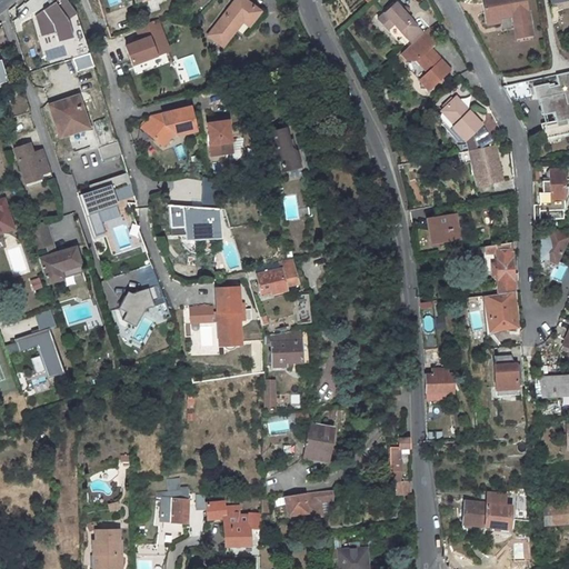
[(48,0),(49,6),(32,16),(43,57),(47,63),(63,59),(66,59),(81,55),(87,51),(83,38),(81,32),(51,39),(77,26),(73,11),(67,0),(48,0)]
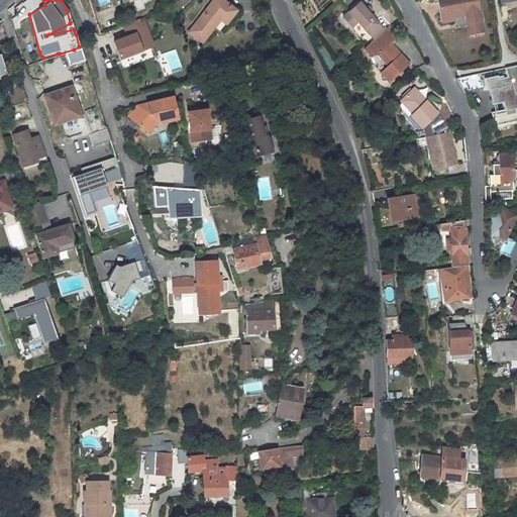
[(220,0),(216,0),(191,32),(203,42),(221,19),(227,24),(236,12),(220,0)]
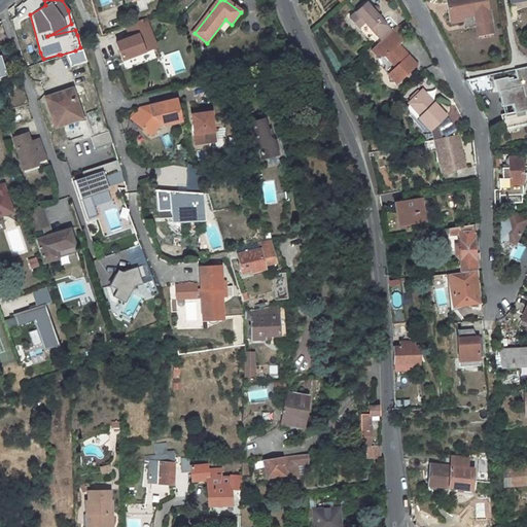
[(488,0),(448,0),(452,21),(464,19),(463,14),(490,9),(488,0)]
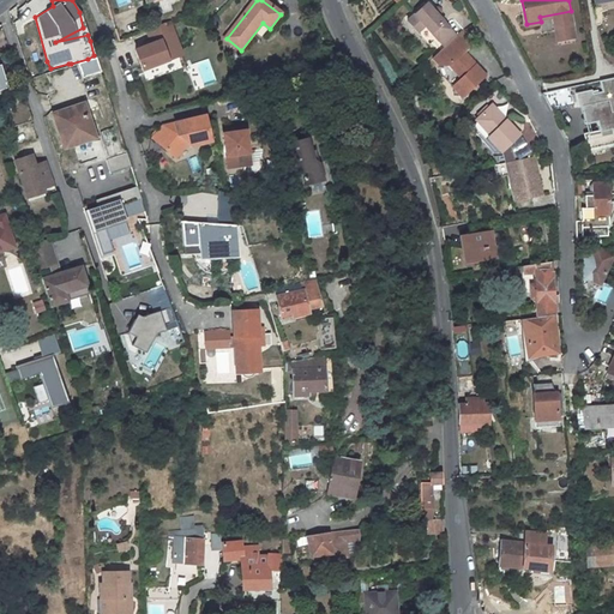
[(423,24),(437,37),(445,47),(457,37),(427,4),(409,20),(417,30),(423,24)]
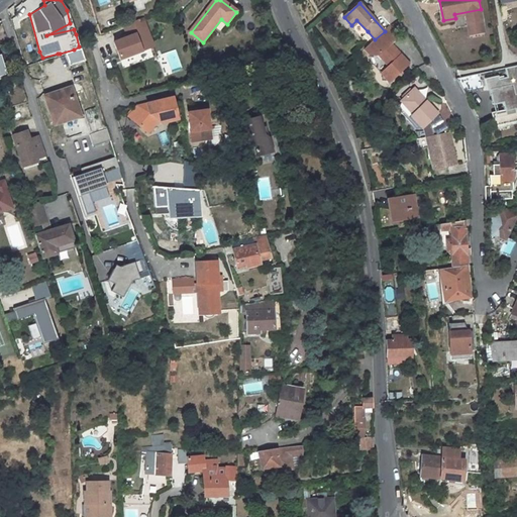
[(124,35),(111,40),(119,65),(154,53),(142,17),(121,25),(124,35)]
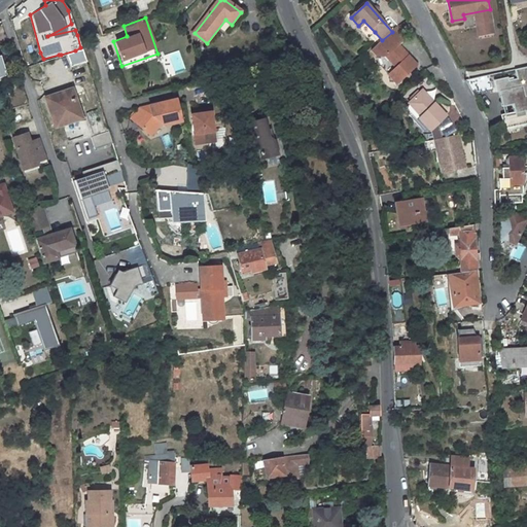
[(481,21),(483,34),(494,32),(492,19),(481,21)]
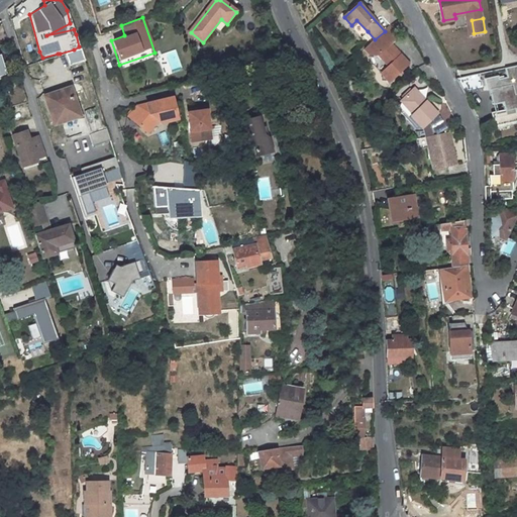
[(351,25),(362,36),(368,31),(356,20),(351,25)]
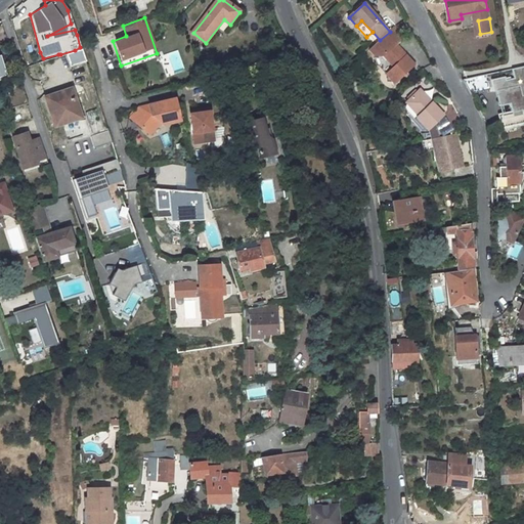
[(383,53),(393,64),(390,68),(386,72),(393,80),(412,61),(395,41),(401,36),(396,26),(390,32),(380,40),(370,49),(374,52),(383,53)]
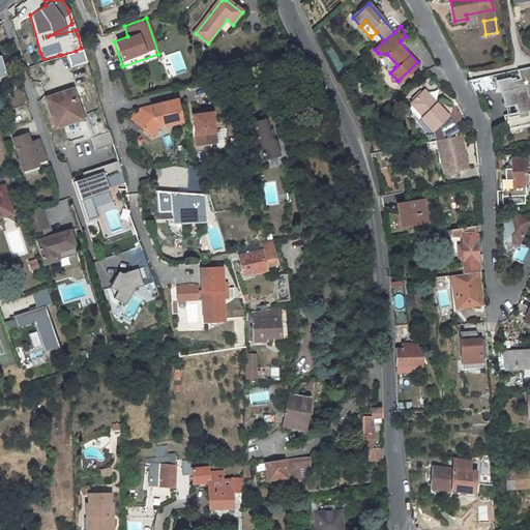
[(72,53),(76,62),(86,60),(83,50),(72,53)]
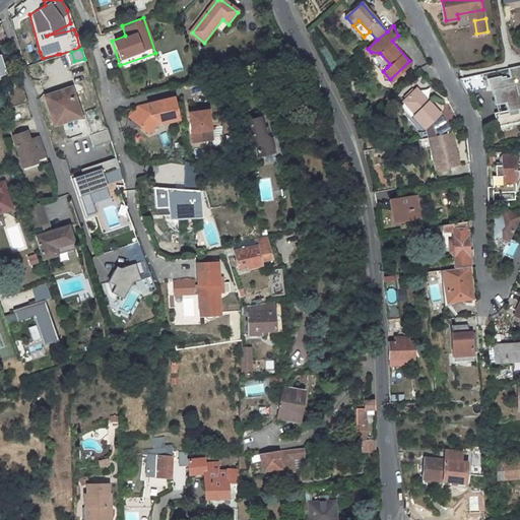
[(164,76),(183,70),(177,50),(157,55),(164,76)]
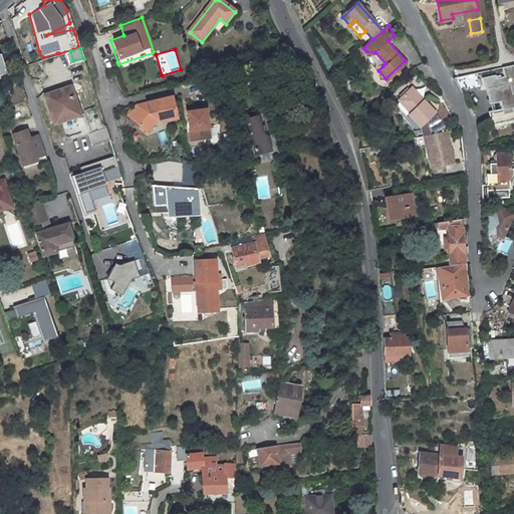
[(386,63),(375,52),(366,51),(370,56),(374,56),(382,66),(386,63)]
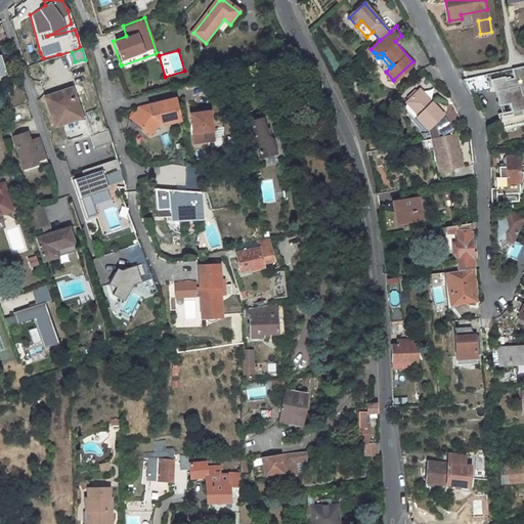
[(512,111),(504,112),(506,122),(519,119),(523,118),(523,64),(512,69),(514,78),(506,80),(505,76),(492,79),(494,90),(507,88),(512,111)]
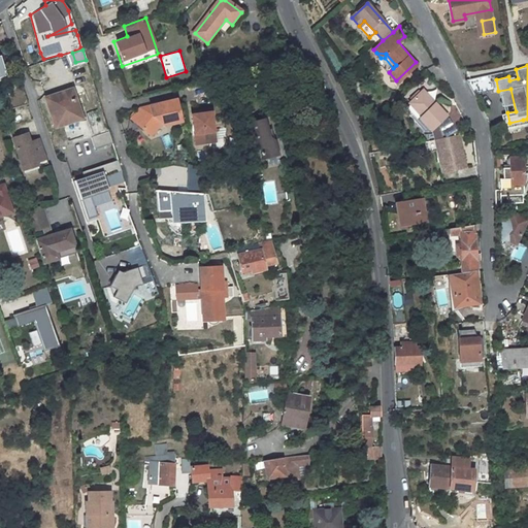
[(474,94),(494,90),(490,74),(466,79),(474,94)]
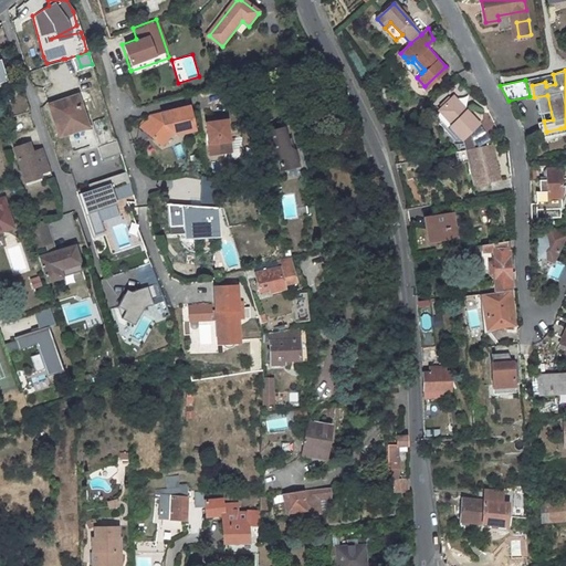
[(87,123),(80,96),(50,106),(60,136),(79,130),(77,126),(87,123)]
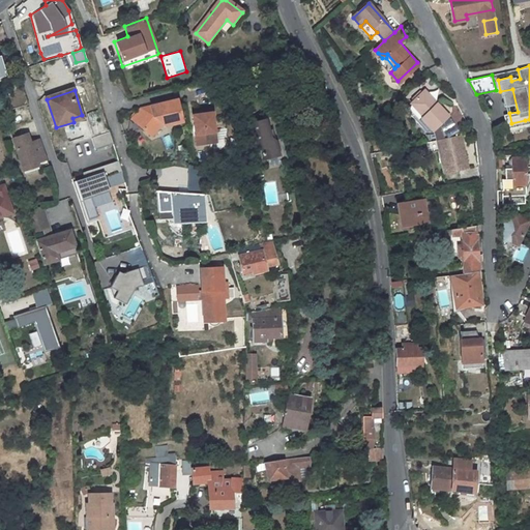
[(434,131),(449,117),(424,90),(410,104),(405,109),(427,131),(434,131)]
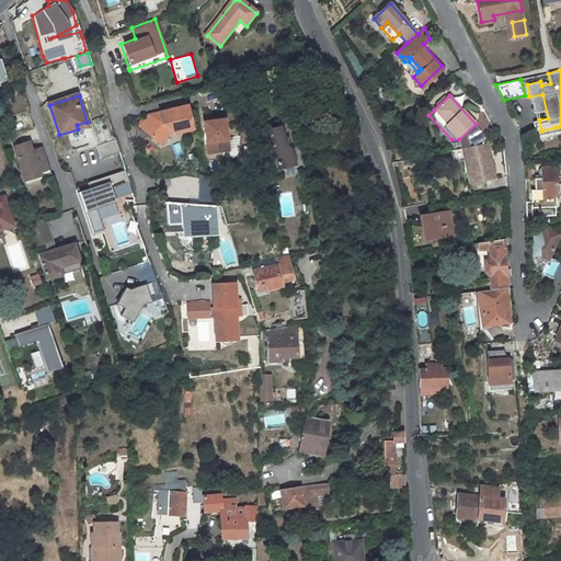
[(6,118),(31,111),(26,96),(1,105),(6,118)]
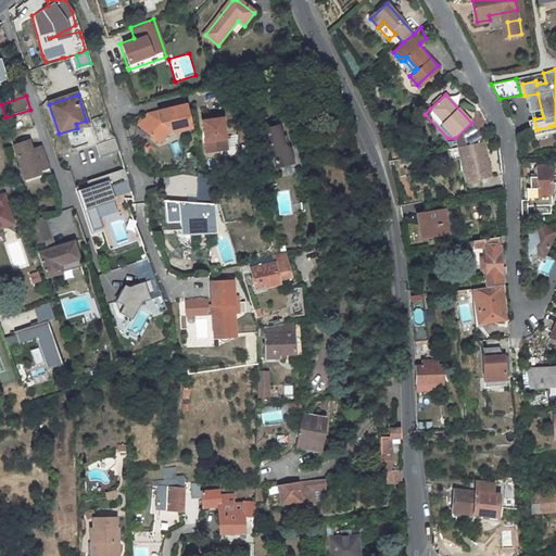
[(163,108),(141,113),(134,125),(154,139),(162,126),(167,125),(168,130),(185,127),(180,104),(163,108)]
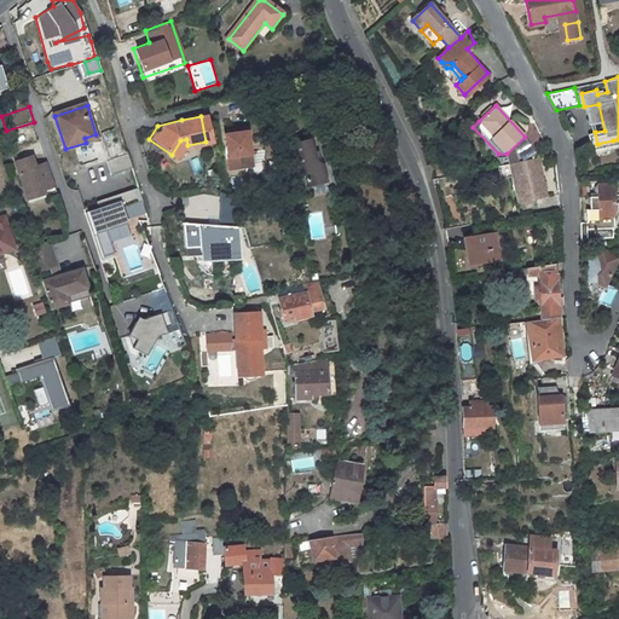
[(533,148),(543,142),(534,128),(525,134),(533,148)]
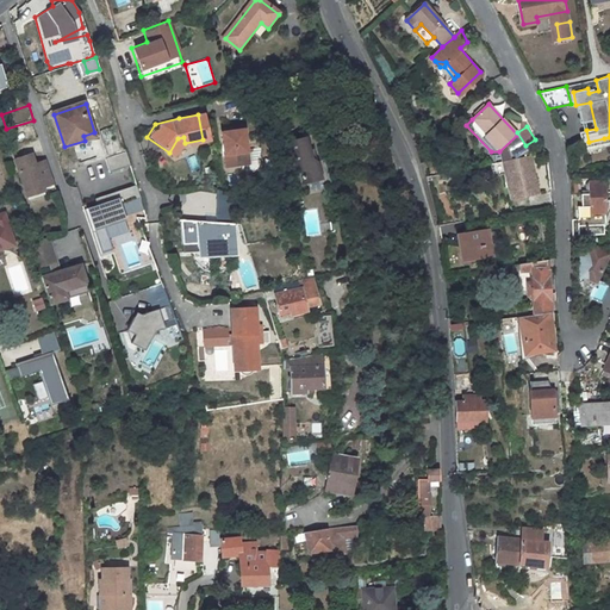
[(224,135),(228,168),(242,167),(241,154),(248,154),(246,132),(234,134),(224,135)]
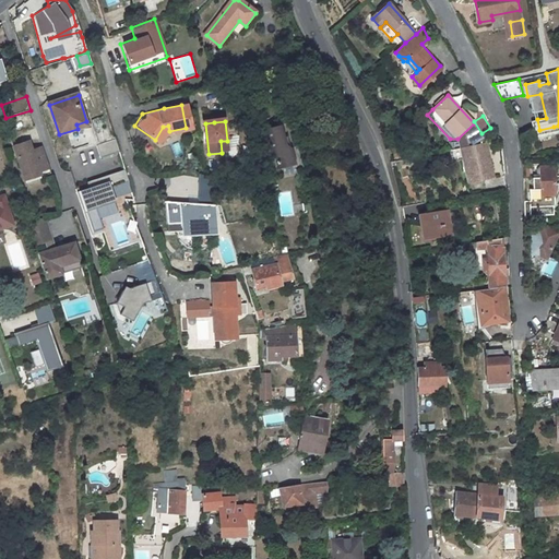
[(93,126),(68,132),(73,151),(98,143),(93,126)]
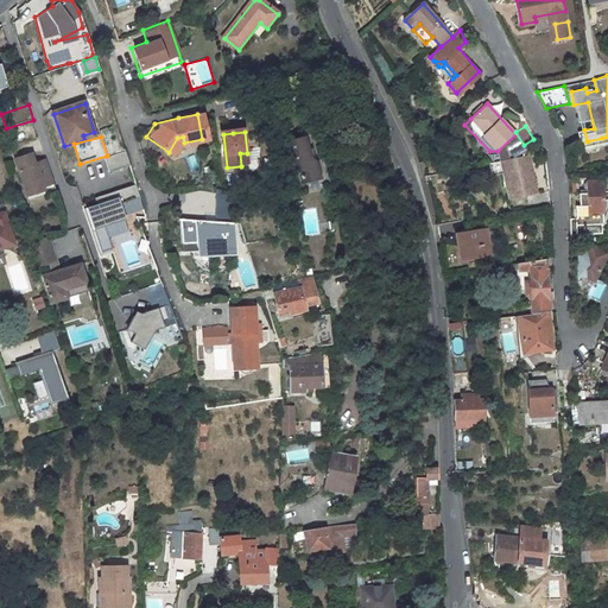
[(290,143),(296,170),(303,169),(306,183),(321,179),(317,164),(312,159),(308,139),(290,143)]
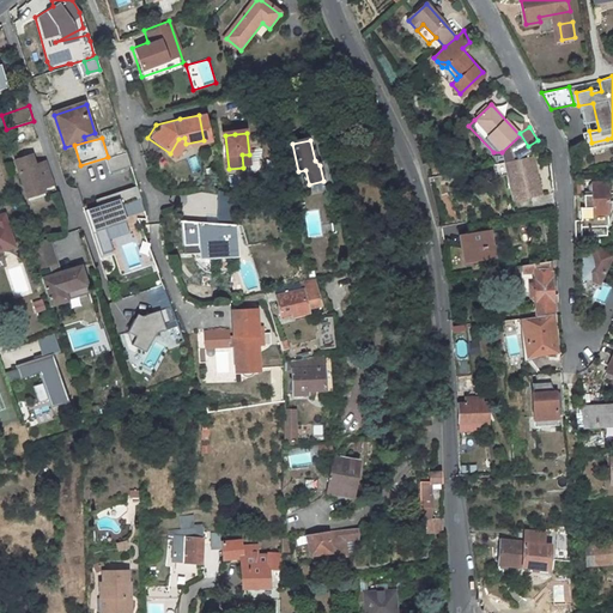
[(107,158),(111,171),(131,165),(126,152),(107,158)]
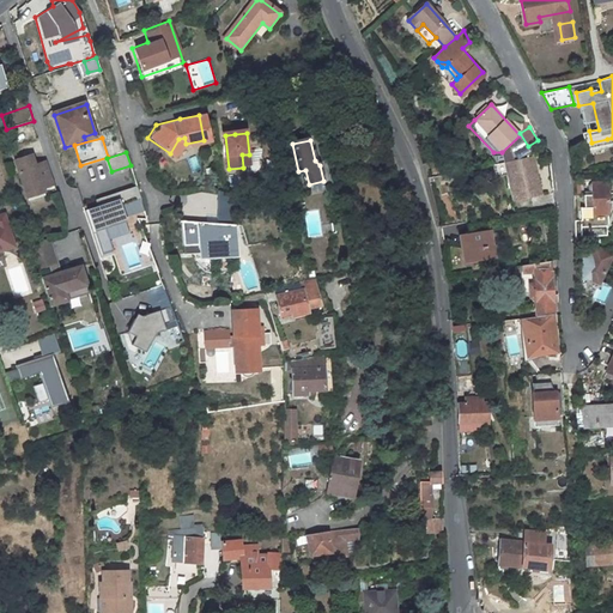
[(25,193),(42,188),(54,184),(47,163),(36,167),(32,156),(14,162),(25,193)]
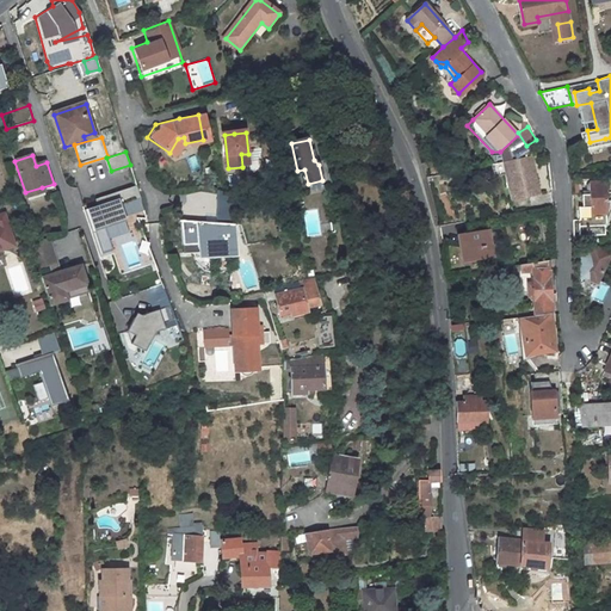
[(510,198),(537,193),(534,174),(530,176),(529,170),(532,168),(531,155),(504,161),(510,198)]
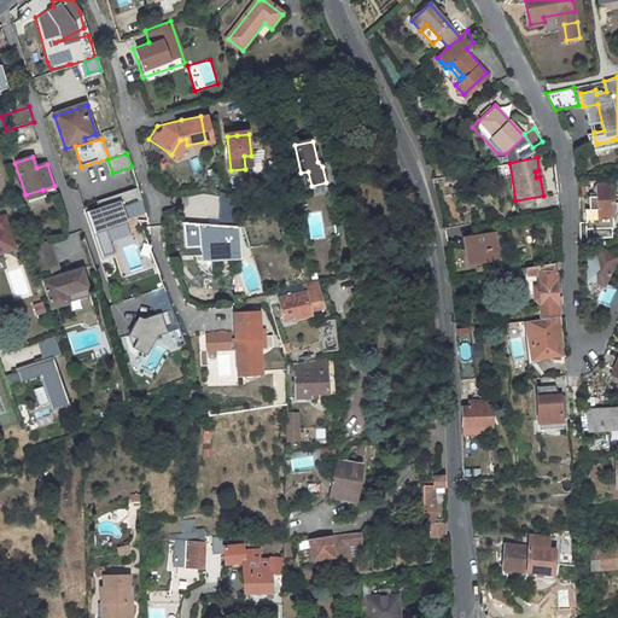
[(76,210),(83,208),(75,175),(68,176),(76,210)]
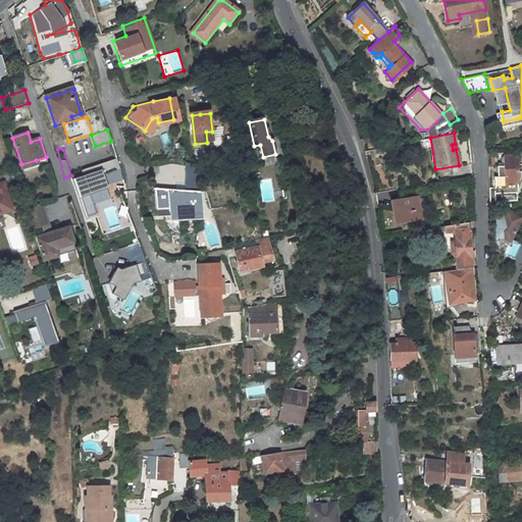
[(502,166),(502,181),(516,181),(519,178),(518,164),(521,161),(521,156),(506,157),(506,166),(502,166)]
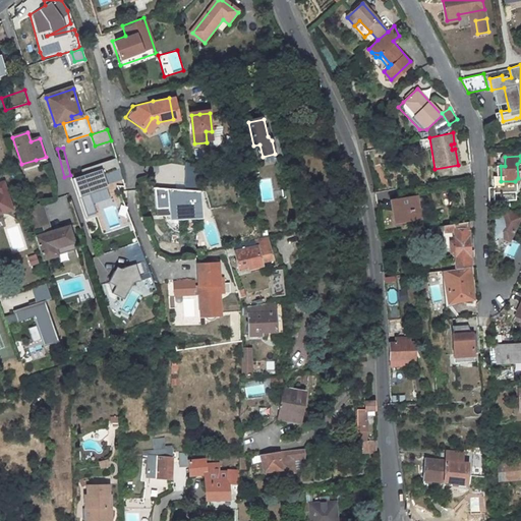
[(71,180),(87,216),(96,212),(89,194),(107,186),(100,168),(71,180)]
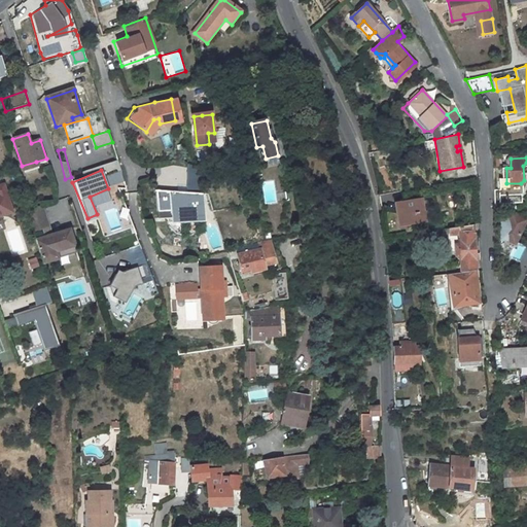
[(0,214),(10,211),(2,184),(0,184),(0,214)]
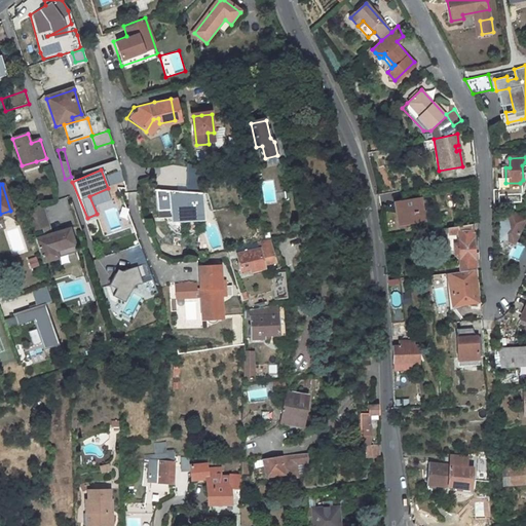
[(196,193),(170,190),(170,198),(174,198),(175,216),(182,216),(182,219),(190,219),(190,216),(196,215),(195,204),(196,204),(196,193)]
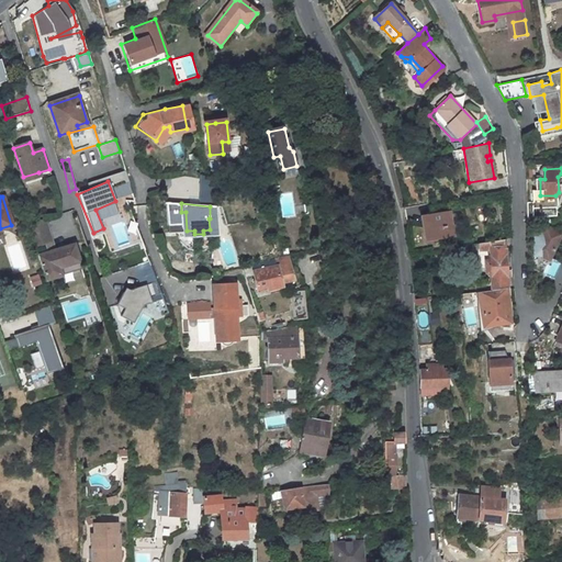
[(454,210),(430,213),(435,237),(459,233),(454,210)]
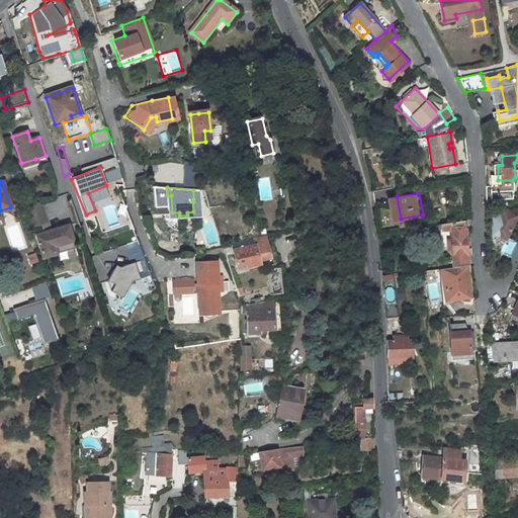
[(87,228),(78,198),(71,200),(80,229),(87,228)]
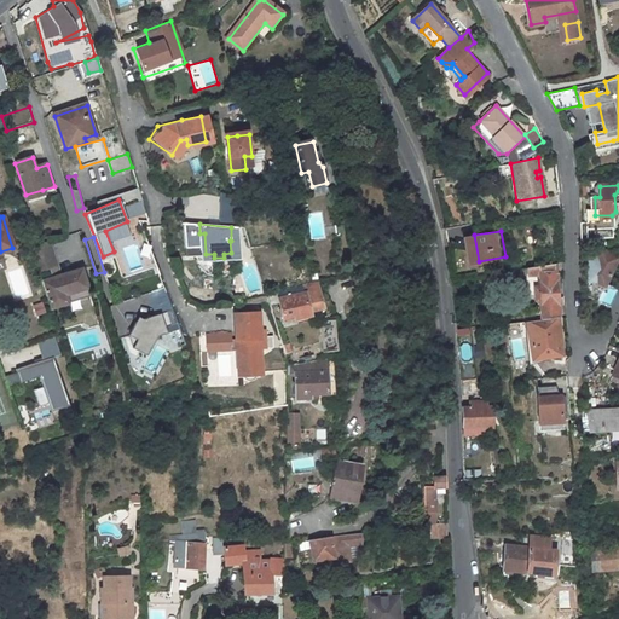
[(32,249),(42,283),(62,277),(51,243),(32,249)]
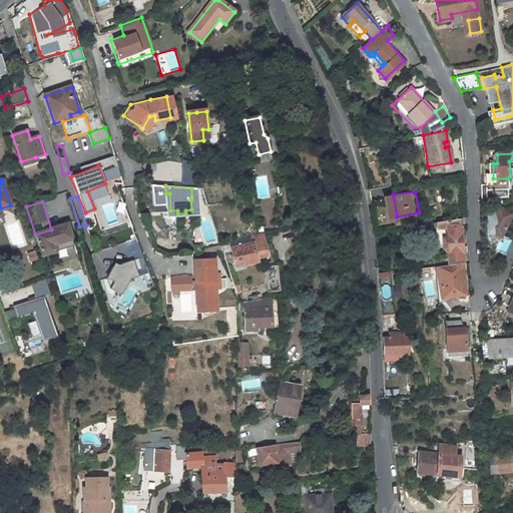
[(511,214),(497,207),(495,213),(485,213),(485,235),(493,235),(500,238),(511,214)]
